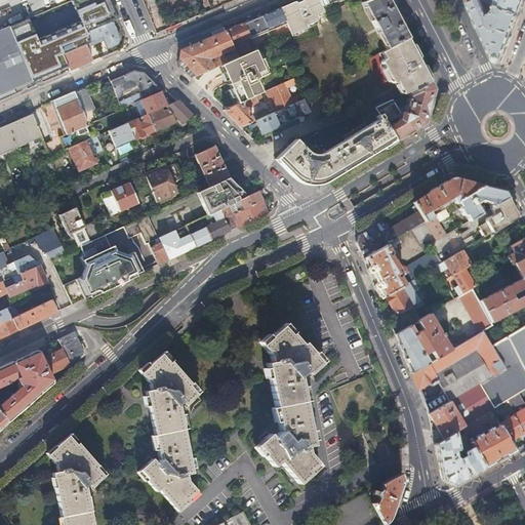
[(86,32),(73,0),(72,0),(71,0),(78,17),(35,36),(28,18),(6,27),(30,81),(68,65),(64,54),(85,44),(90,42),(86,32)]
